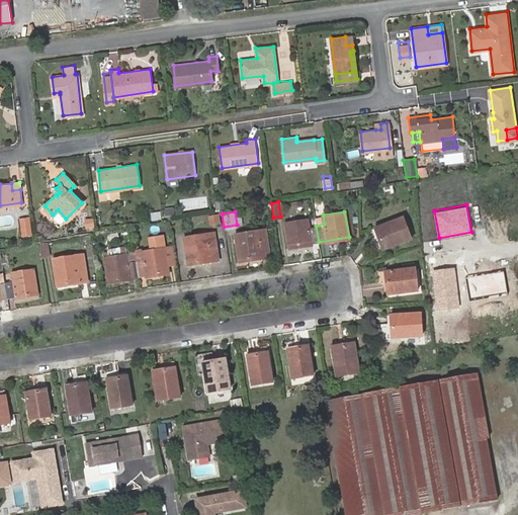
[(411,237),(402,216),(373,227),(382,248),(411,237)]
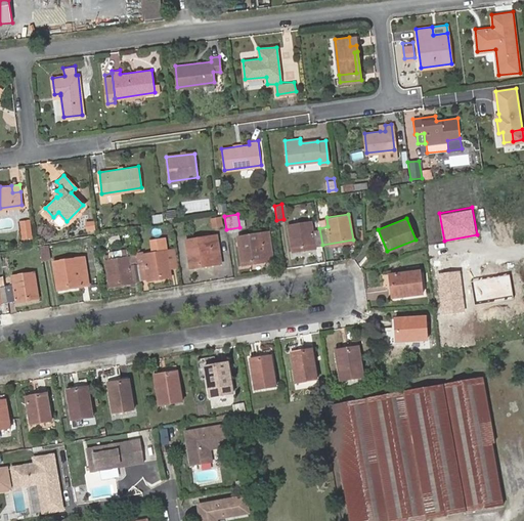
[(19,220),(20,230),(32,229),(30,219),(19,220)]
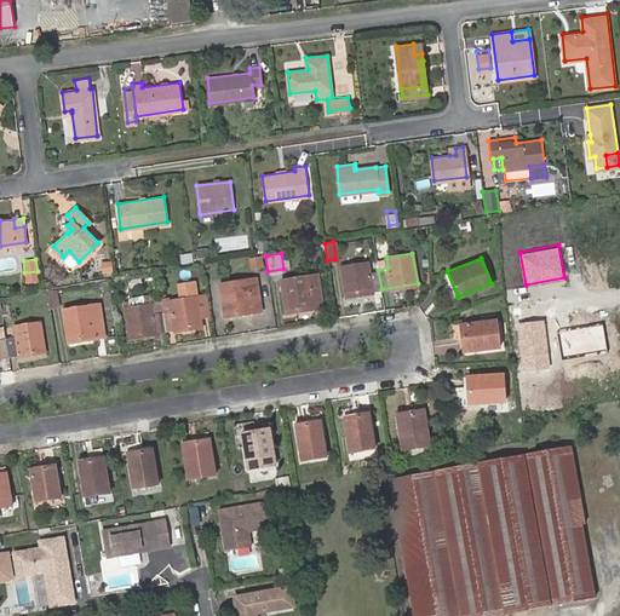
[(382,289),(378,270),(371,271),(369,260),(339,265),(344,297),(382,289)]
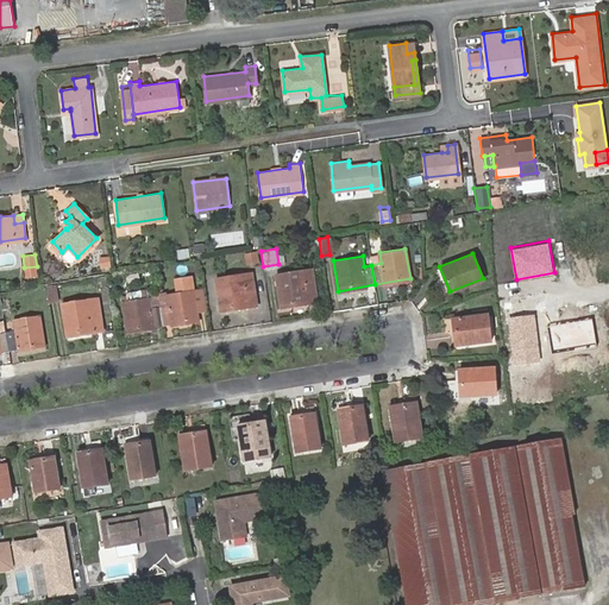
[(318,300),(312,268),(275,273),(280,306),(318,300)]
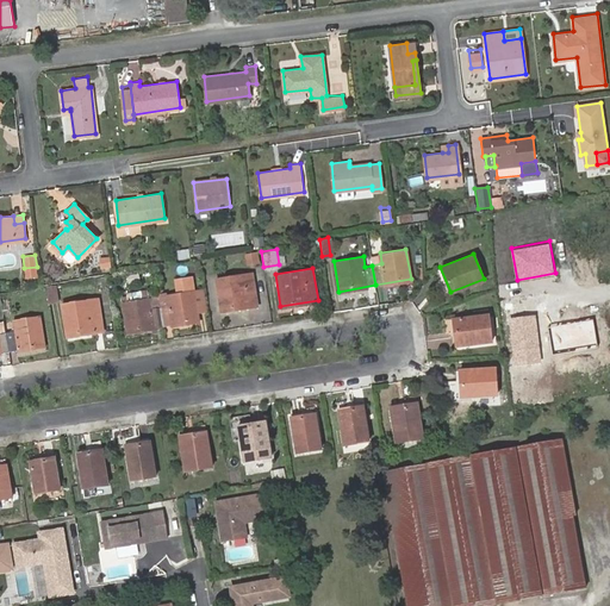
[(257,305),(251,272),(215,277),(221,311),(257,305)]
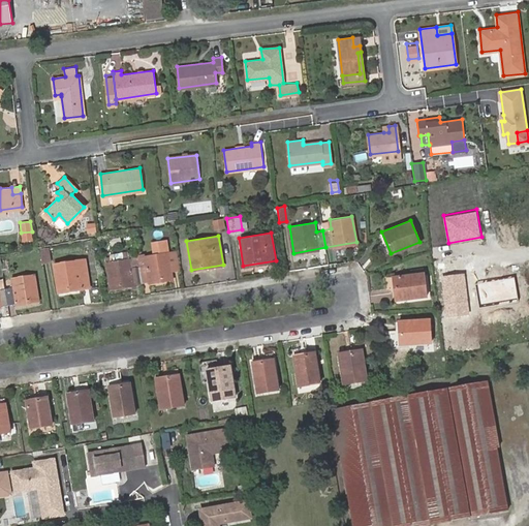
[(154,254),(136,257),(142,282),(148,281),(148,282),(174,277),(173,271),(168,250),(166,239),(152,242),(154,254)]
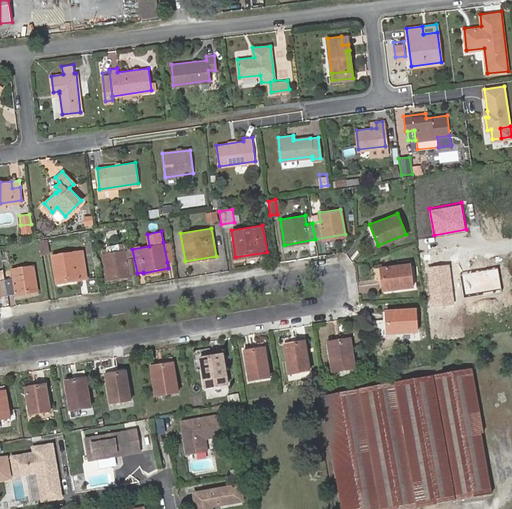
[(47,237),(40,238),(42,252),(49,251),(47,237)]
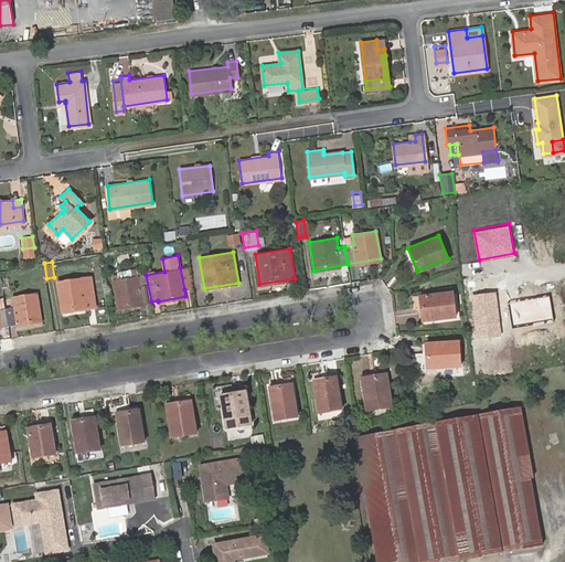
[(136,265),(116,268),(117,272),(112,273),(114,281),(138,276),(136,265)]
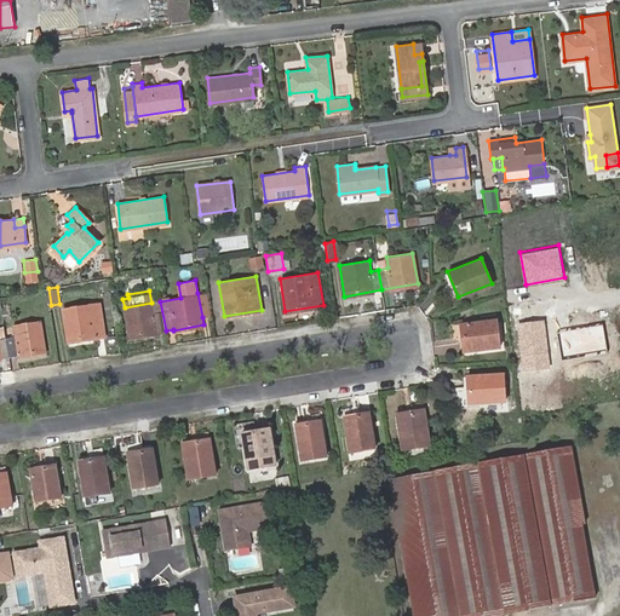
[(206,291),(197,293),(202,317),(211,316),(206,291)]
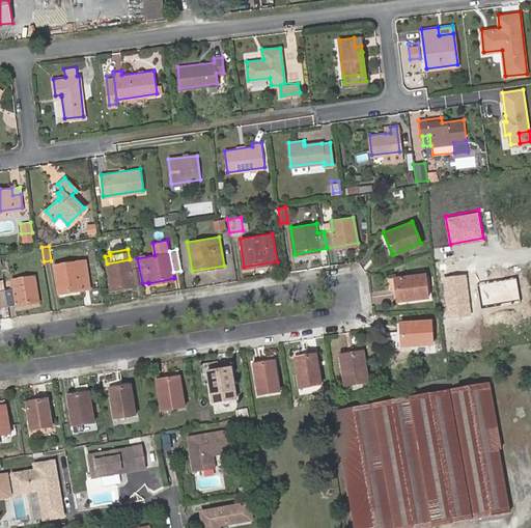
[(142,283),(137,258),(130,259),(107,264),(111,289),(135,285),(135,284),(142,283)]
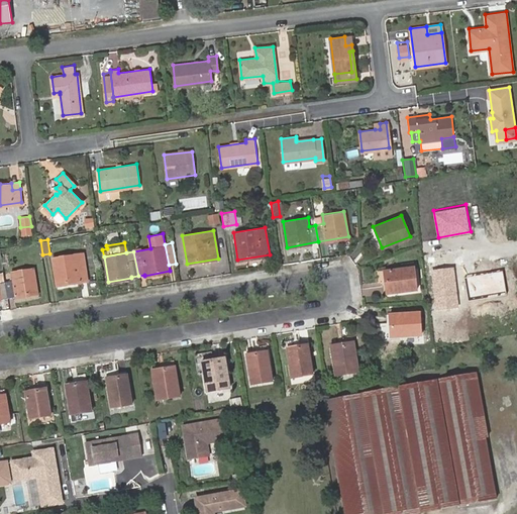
[(87,280),(83,252),(53,257),(57,285),(87,280)]
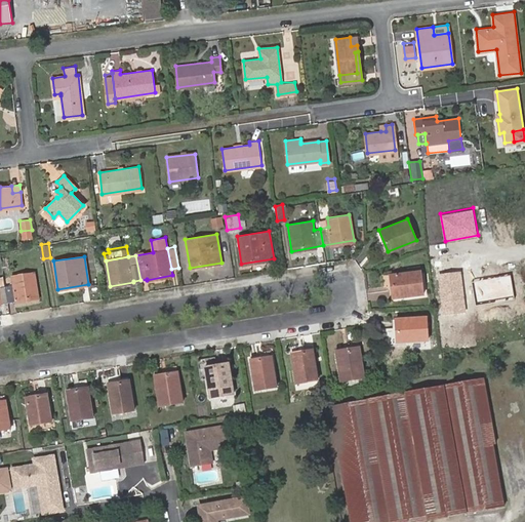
[(460,269),(432,272),(437,314),(466,310),(460,269)]
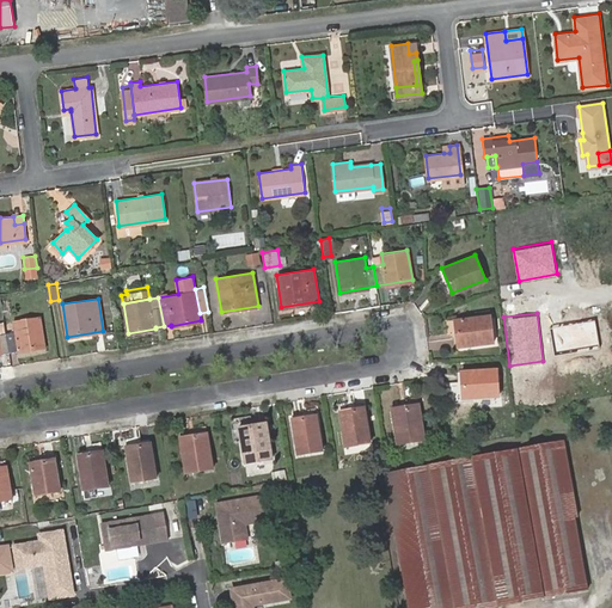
[(494,342),(490,314),(454,318),(458,347),(494,342)]
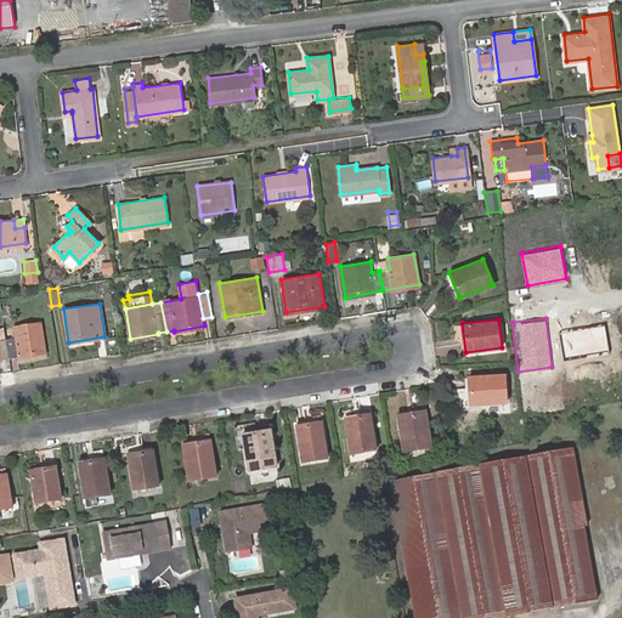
[(15,338),(5,339),(9,356),(17,355),(17,356),(46,351),(41,321),(12,325),(15,338)]
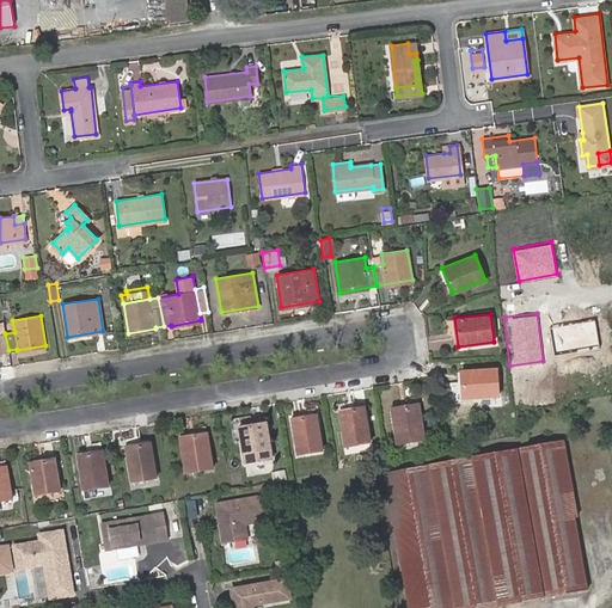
[(497,395),(496,368),(461,369),(461,398),(497,395)]
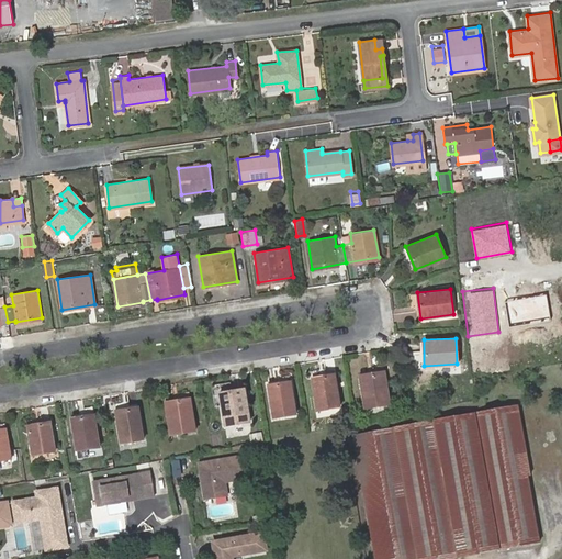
[(389,402),(384,370),(359,373),(363,406),(389,402)]
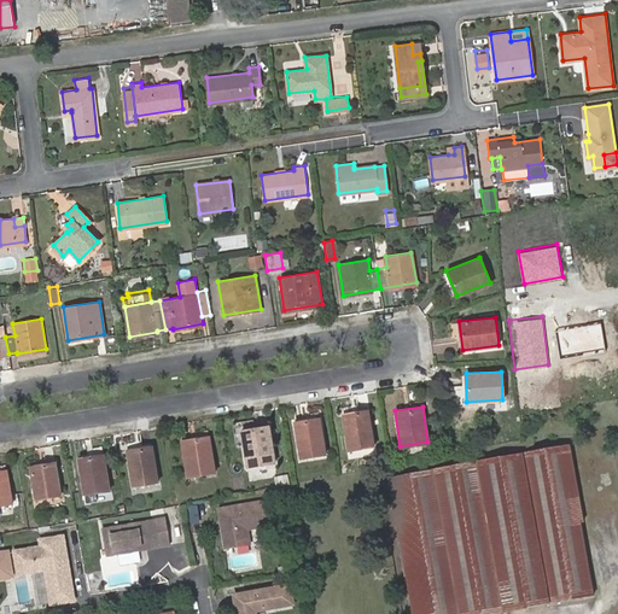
[(373,444),(367,409),(343,414),(348,449),(373,444)]
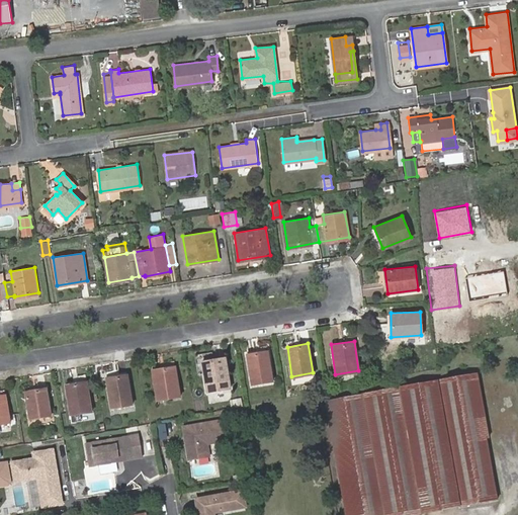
[(272,379),(267,350),(247,353),(252,383),(272,379)]
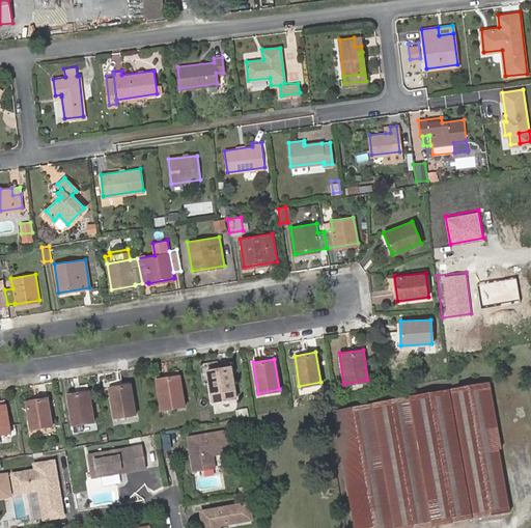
[(235,396),(230,366),(207,369),(213,400),(235,396)]
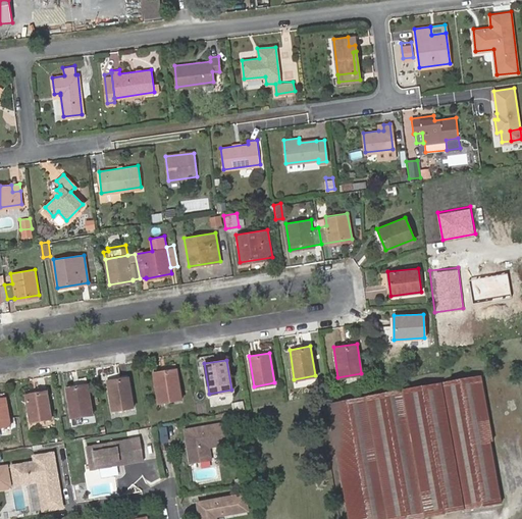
[(181,399),(176,368),(153,372),(158,402),(181,399)]
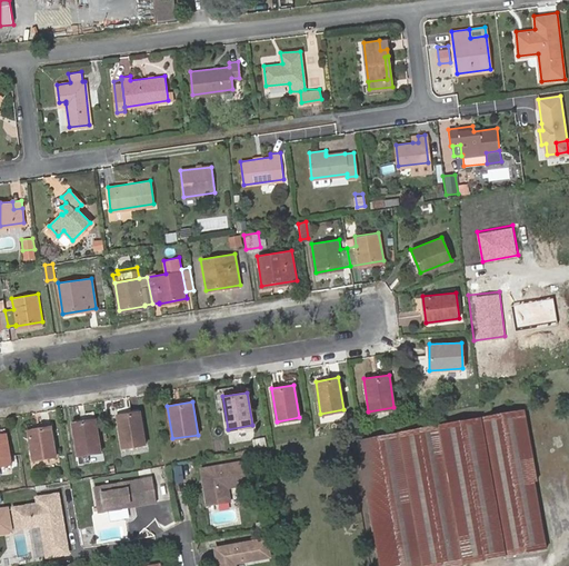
[(440,565),(545,547),(532,479),(537,479),(525,409),(358,439),(380,565),(440,565)]
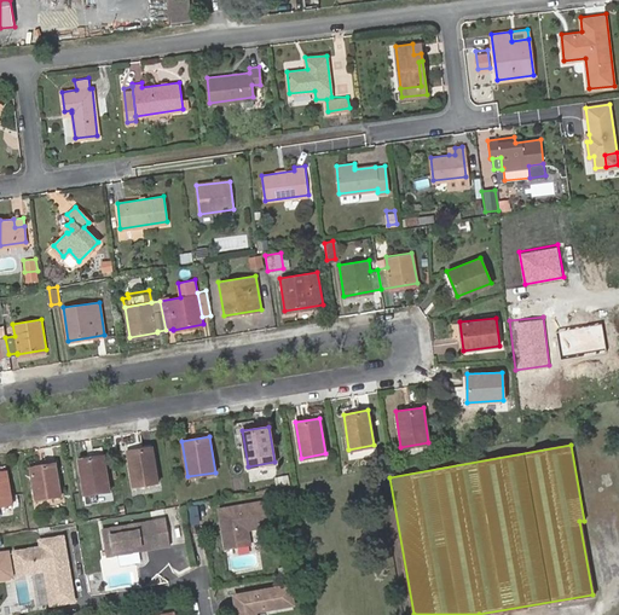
[(157,481),(151,446),(127,450),(133,486),(157,481)]
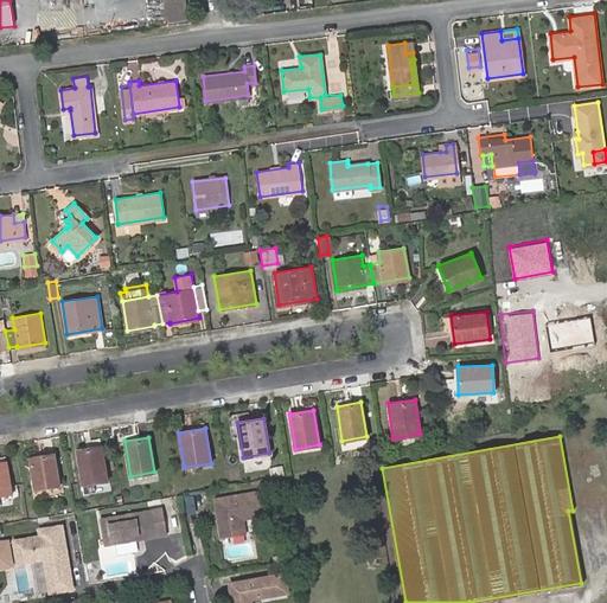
[(107,480),(101,446),(77,449),(83,483),(107,480)]
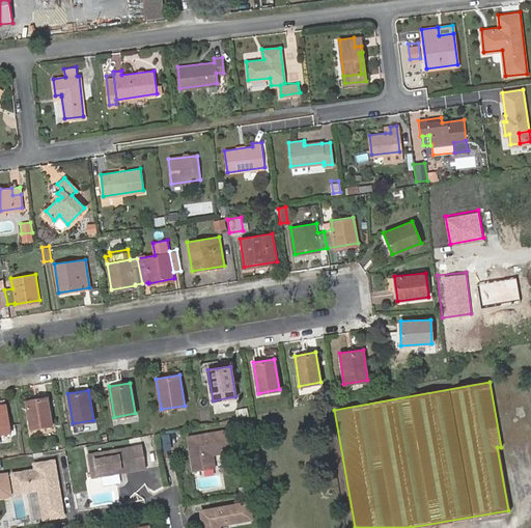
[(52,423),(47,396),(26,399),(30,427),(52,423)]
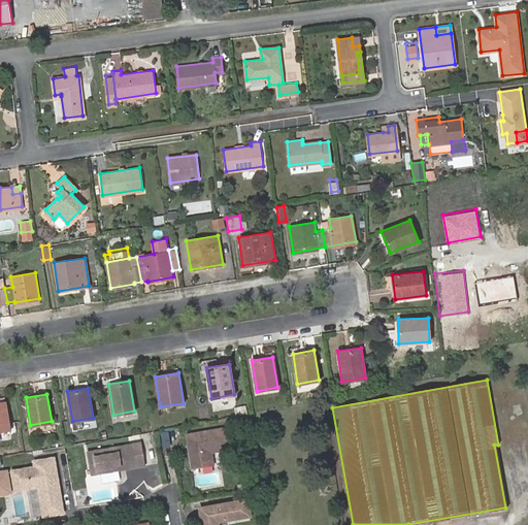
[(0,429),(10,428),(5,401),(0,401),(0,429)]
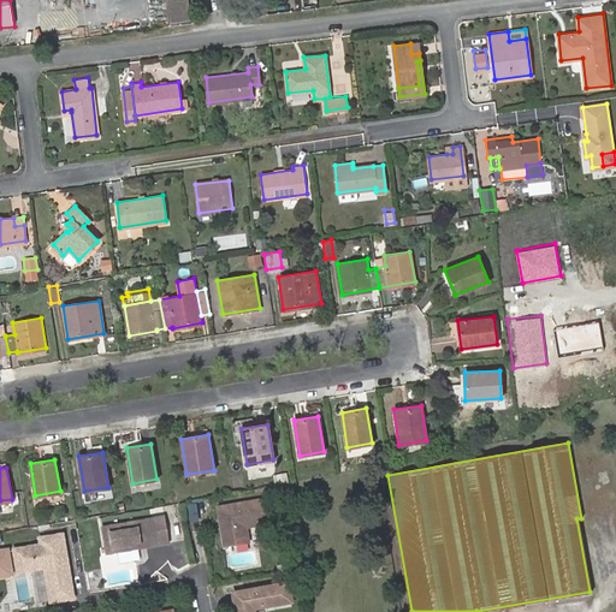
[(218,515),(219,526),(223,526),(225,534),(221,539),(223,544),(248,539),(246,526),(266,522),(261,497),(220,505),(221,514),(218,515)]
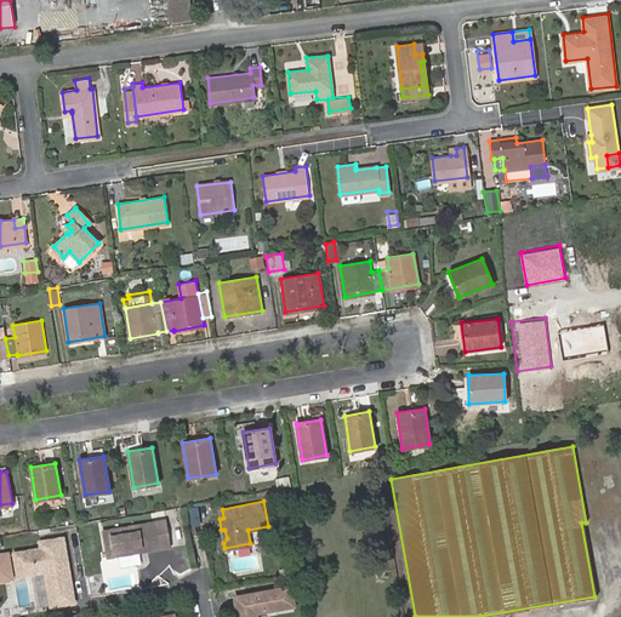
[(103,529),(107,553),(146,548),(144,543),(149,543),(151,547),(174,543),(170,518),(141,521),(103,529)]
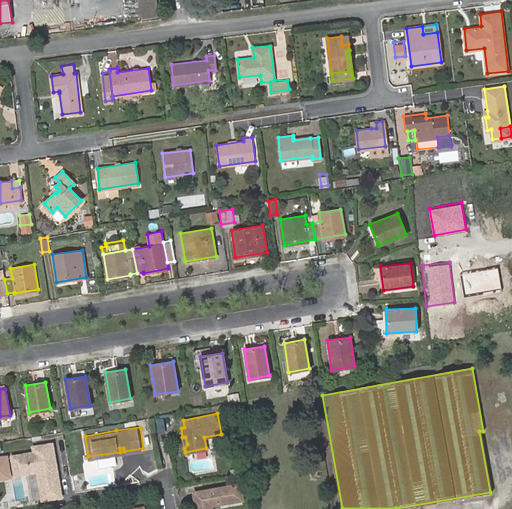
[(41,500),(64,496),(54,440),(32,443),(32,449),(10,452),(14,474),(27,472),(31,499),(40,497),(41,500)]
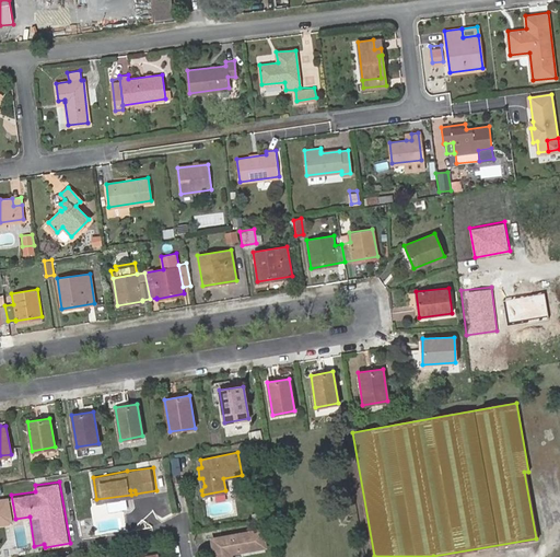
[(0,496),(0,523),(14,522),(10,495),(0,496)]
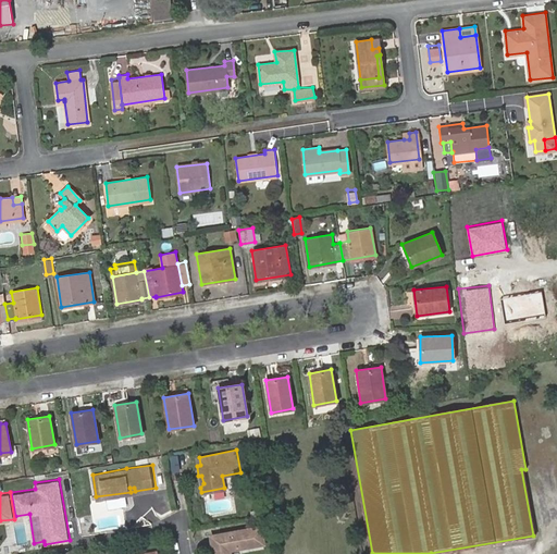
[(212,546),(213,553),(230,553),(229,549),(263,543),(260,526),(213,534),(214,543),(211,543),(212,546)]
